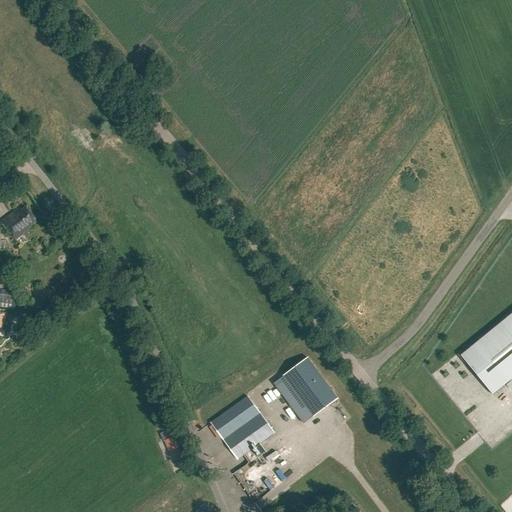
[(37,221),(26,207),(21,211),(19,209),(2,221),(15,239),(30,228),(29,227),(37,221)]
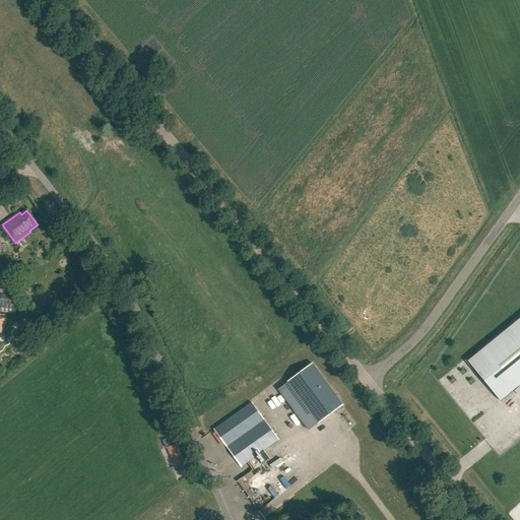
[(0,309),(15,311),(16,304),(0,302),(0,309)]
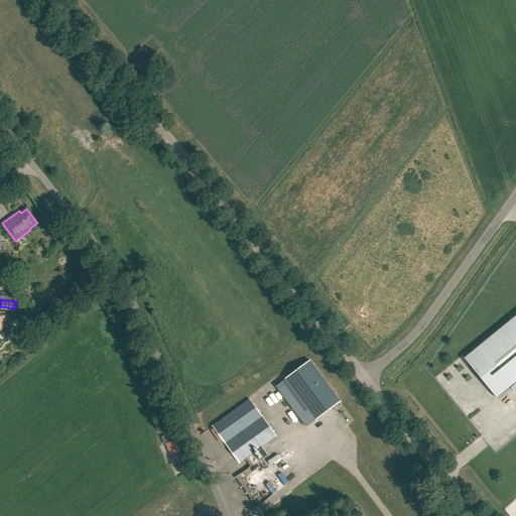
[(481,345),(464,358),(497,398),(497,397),(515,381),(515,315),(481,346),(481,345)]
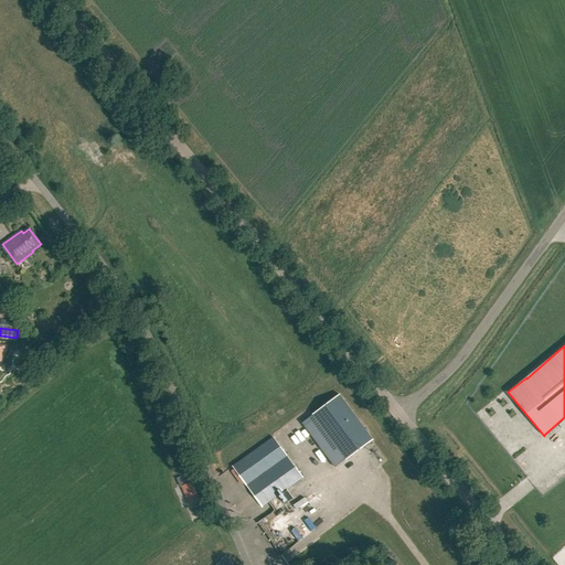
[(312,415),(302,423),(336,467),(347,459),(373,439),(339,395),(312,415)]
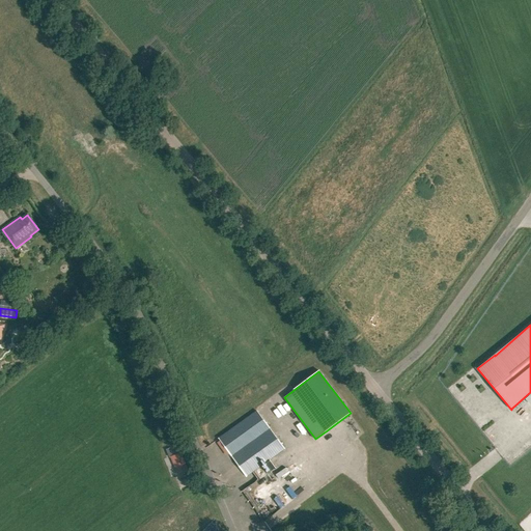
[(257,469),(263,477),(275,468),(270,460),(285,449),(257,411),(219,439),(246,476),(257,469)]
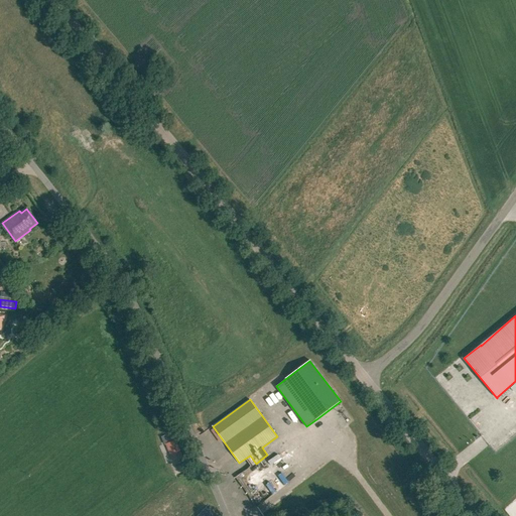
[(341,423),(337,425),(346,443),(350,440),(341,423)]
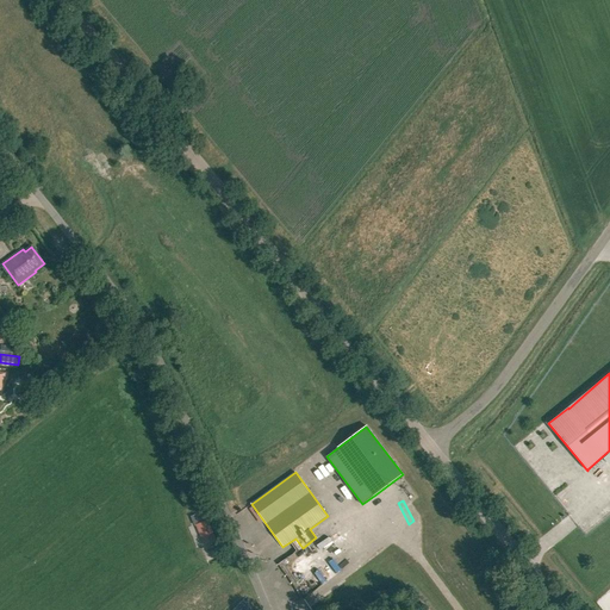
[(197,524),(204,545),(215,540),(204,511),(197,514),(200,523),(197,524)]
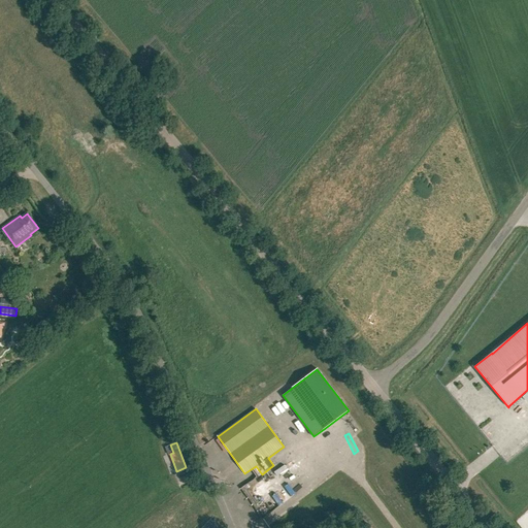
[(279,470),(288,463),(284,460),(276,466),(279,470)]
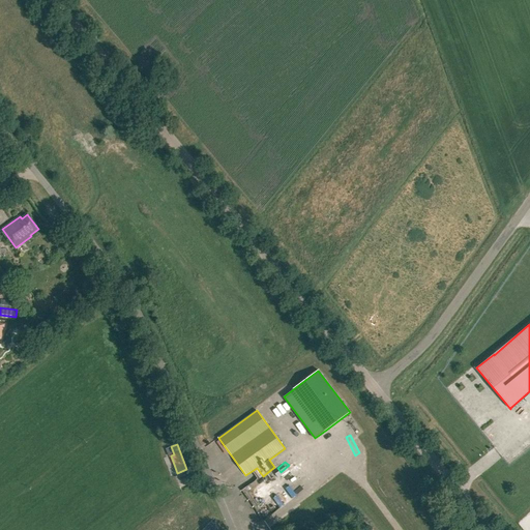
[(264,521),(272,514),(269,510),(261,516),(264,521)]
